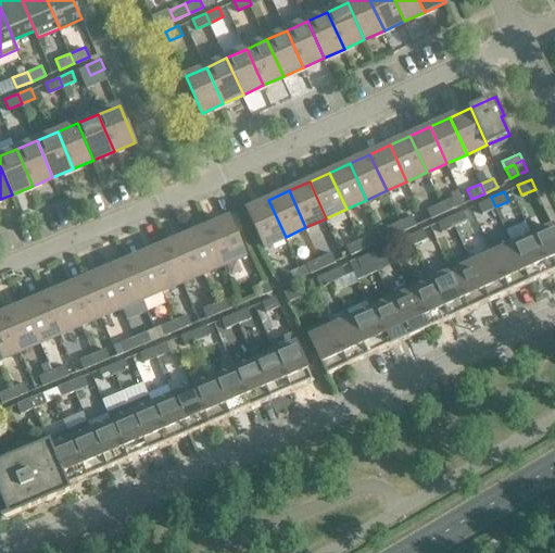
[(453,196),(440,202),(444,212),(457,205),(453,196)]
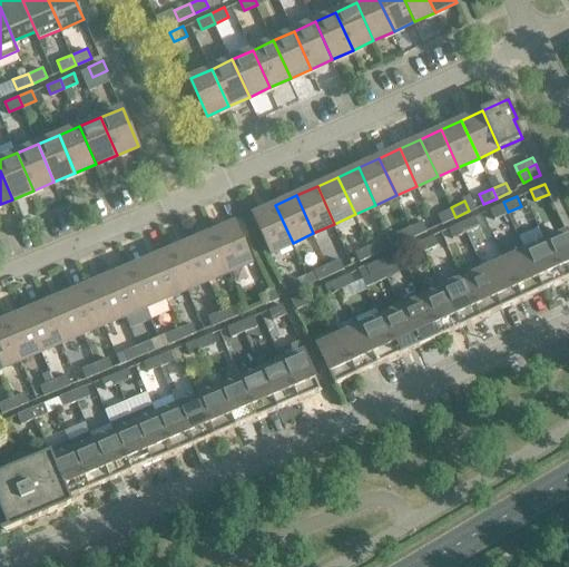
[(508,212),(503,202),(490,208),(494,217),(508,212)]
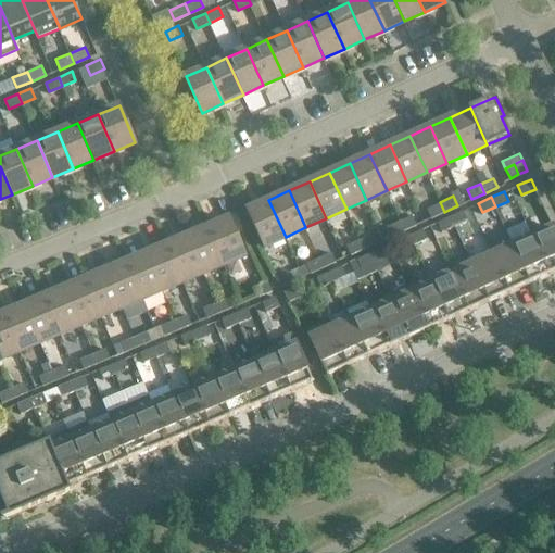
[(286,237),(268,200),(248,210),(265,247),(286,237)]
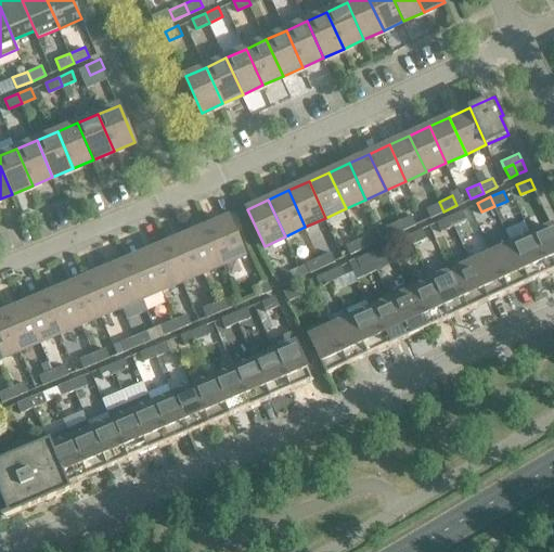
[(443,212),(439,202),(426,207),(430,217),(443,212)]
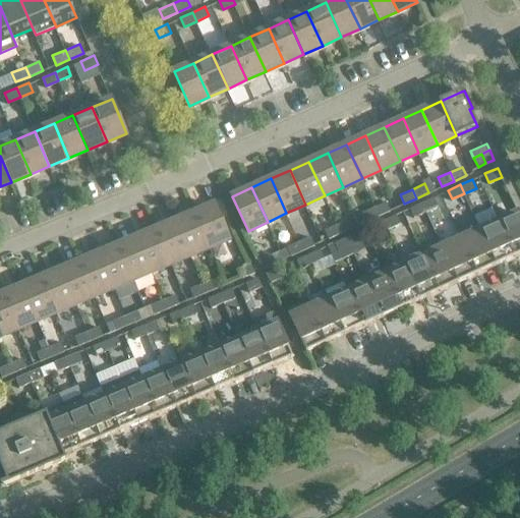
[(439,205),(435,196),(422,202),(426,211),(439,205)]
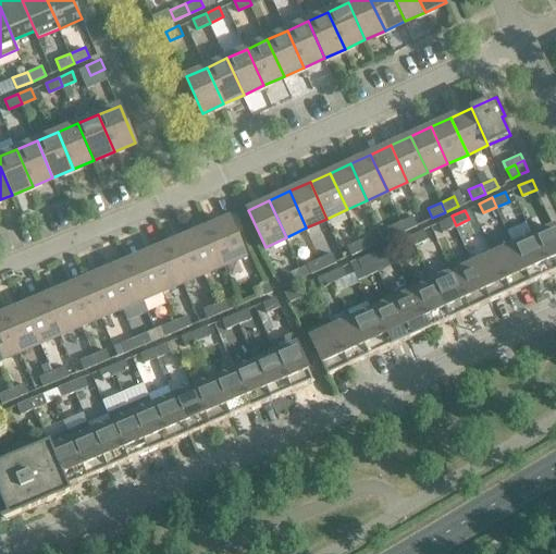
[(414,214),(400,221),(405,230),(418,224),(414,214)]
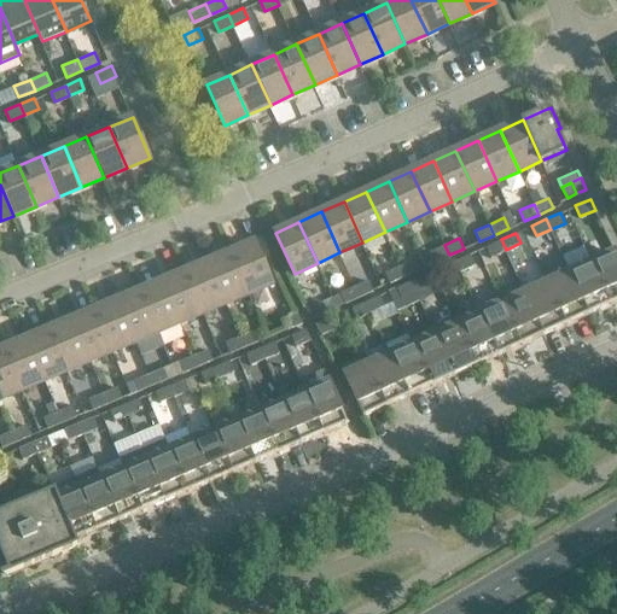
[(506,250),(501,239),(487,246),(492,256),(506,250)]
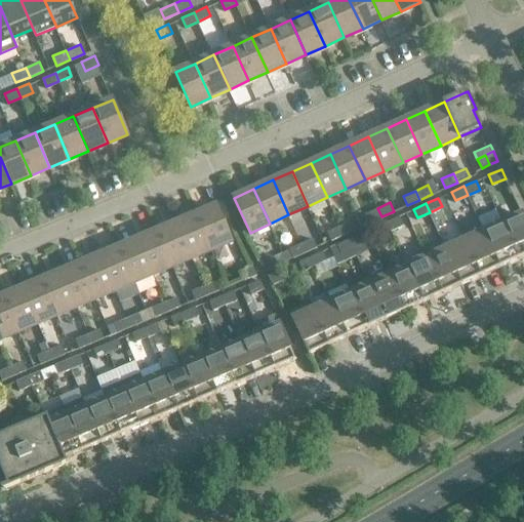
[(216,205),(197,213),(211,249),(232,240),(216,205)]
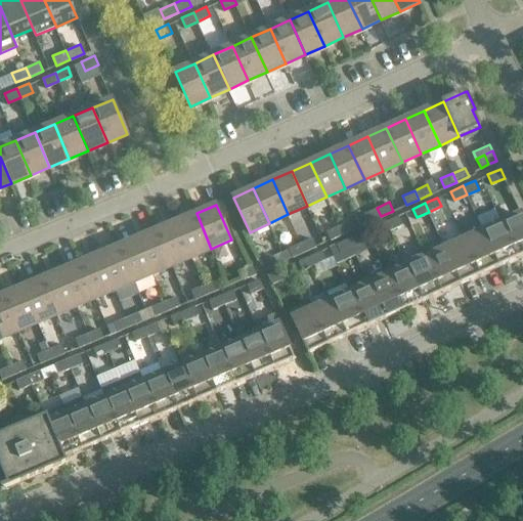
[(381,216),(377,208),(364,213),(368,222),(381,216)]
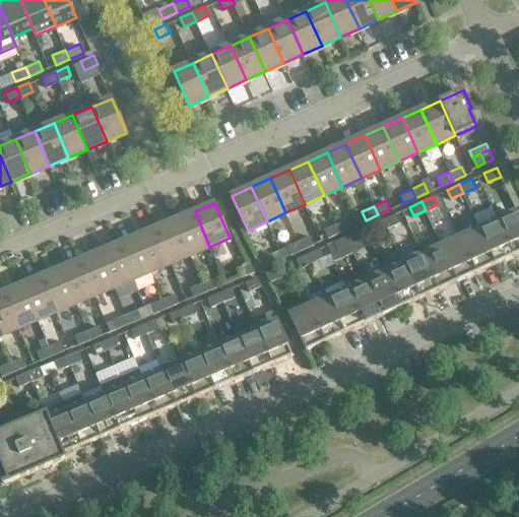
[(209,247),(195,211),(176,219),(190,255),(209,247)]
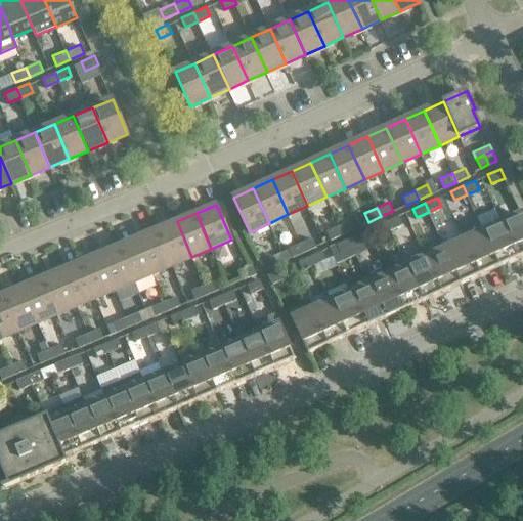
[(522,213),(503,222),(518,256),(522,254),(522,213)]
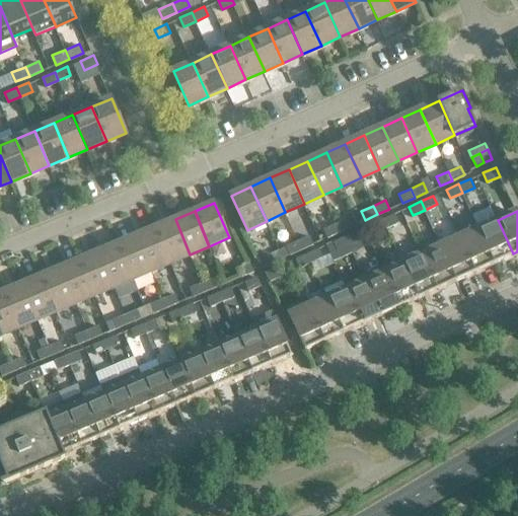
[(399,222),(395,213),(383,218),(387,227),(399,222)]
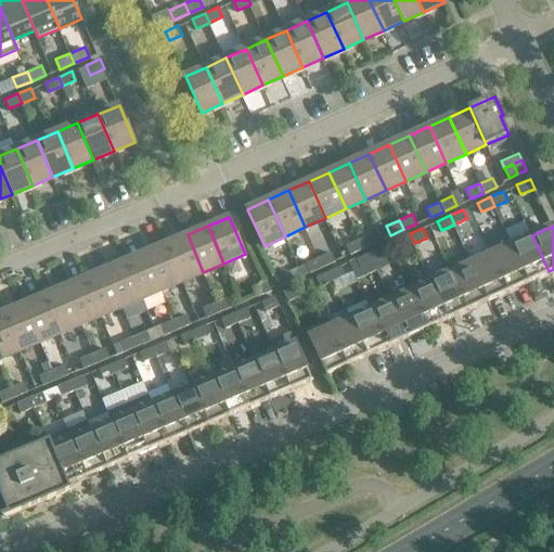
[(372,232),(359,239),(363,247),(376,242),(372,232)]
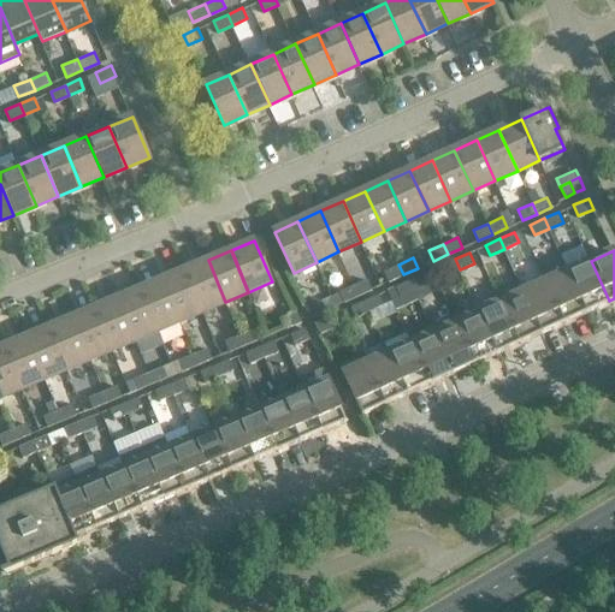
[(460,269),(455,259),(441,266),(445,275),(460,269)]
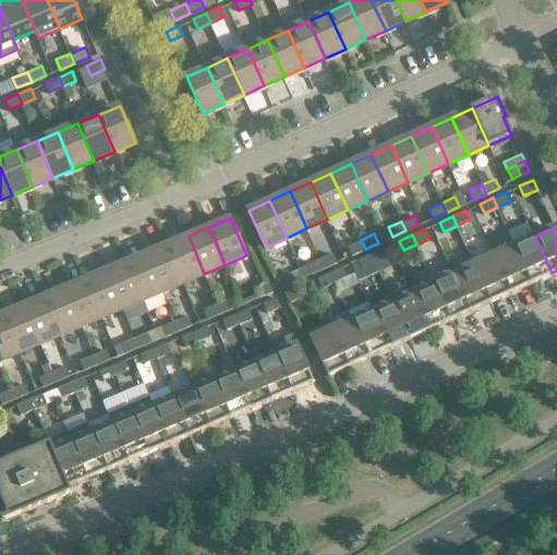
[(204,274),(189,236),(168,244),(184,282),(204,274)]
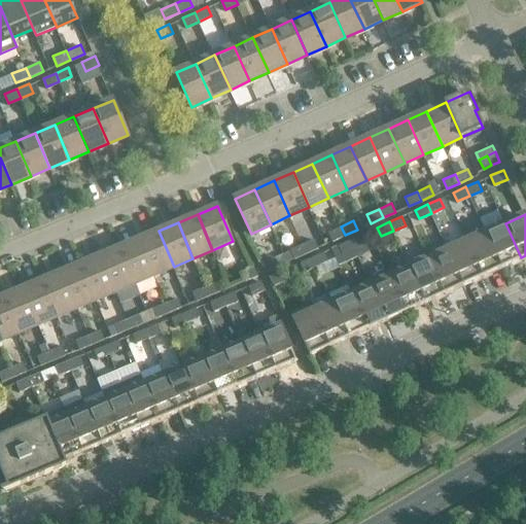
[(521,257),(505,223),(486,232),(502,267),(521,257)]
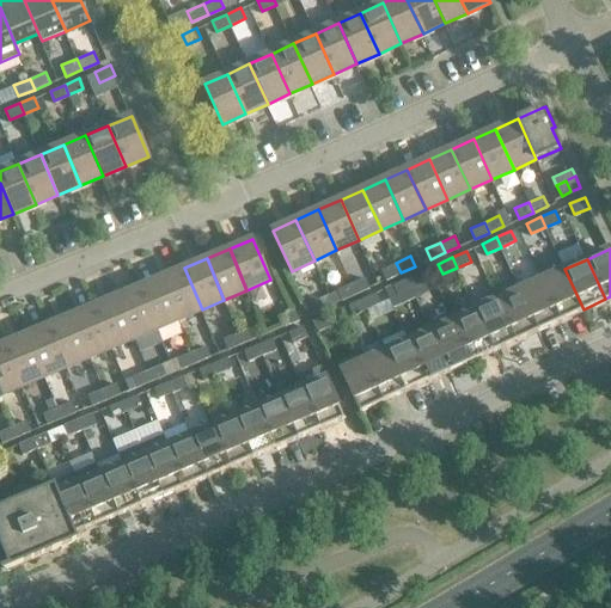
[(401,272),(396,263),(382,269),(386,280),(401,272)]
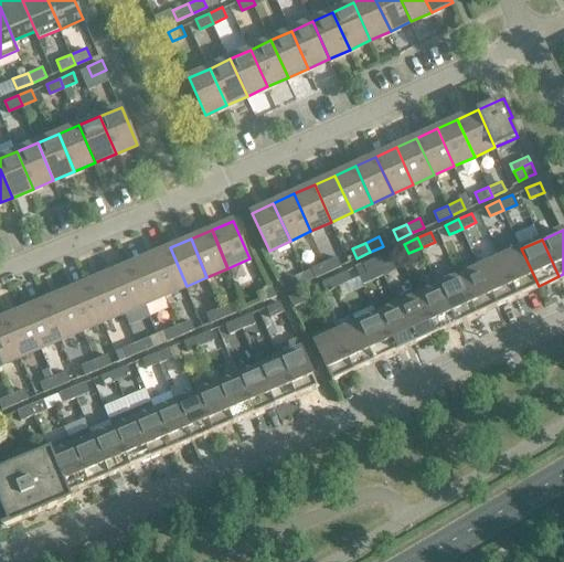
[(187,286),(170,247),(149,256),(166,295),(187,286)]
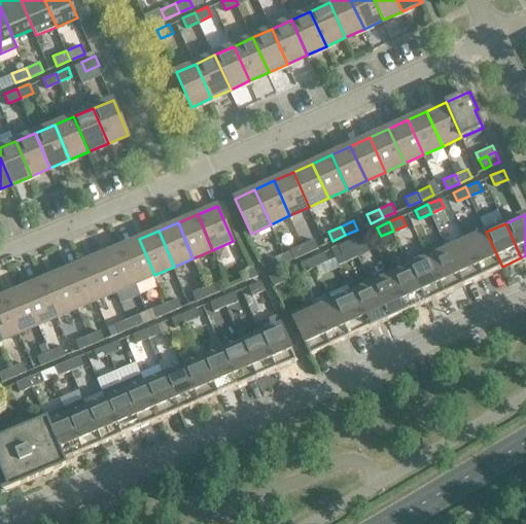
[(502,267),(486,232),(467,241),(483,275),(502,267)]
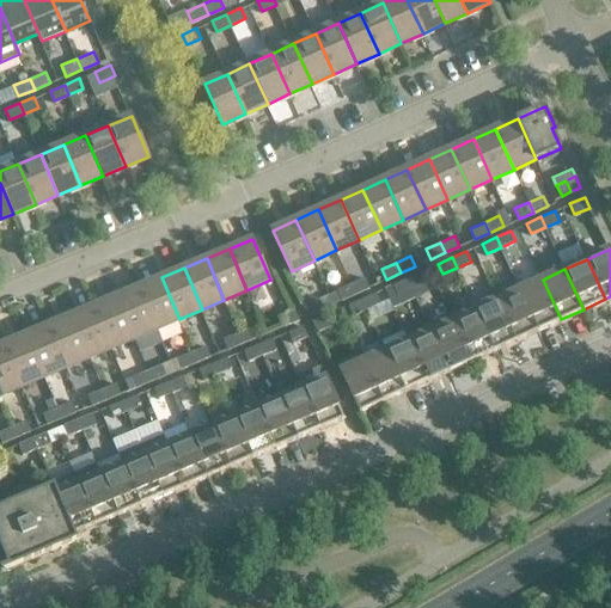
[(427,281),(422,271),(408,277),(413,288),(427,281)]
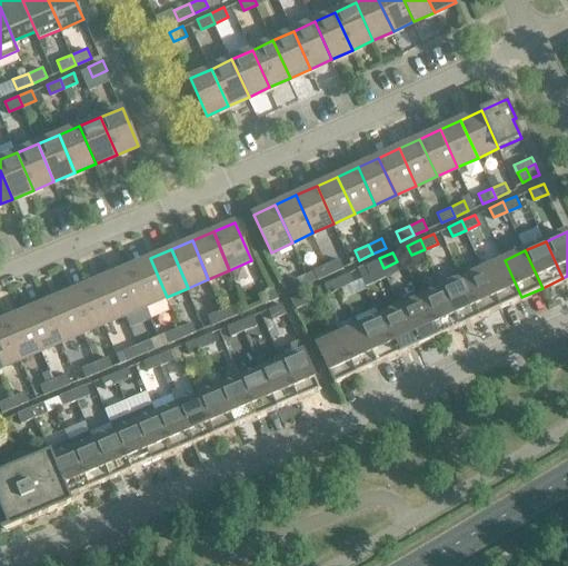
[(340,257),(327,264),(331,272),(345,267),(340,257)]
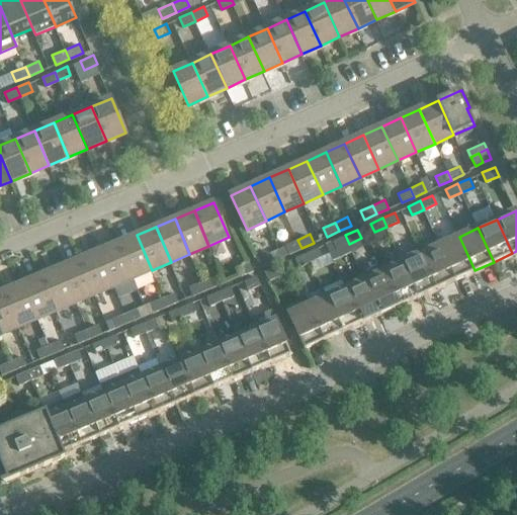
[(152,270),(137,235),(118,243),(133,278),(152,270)]
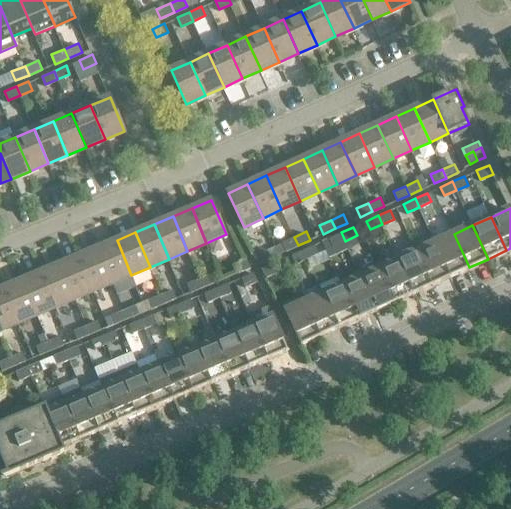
[(345,241),(341,232),(329,237),(333,246),(345,241)]
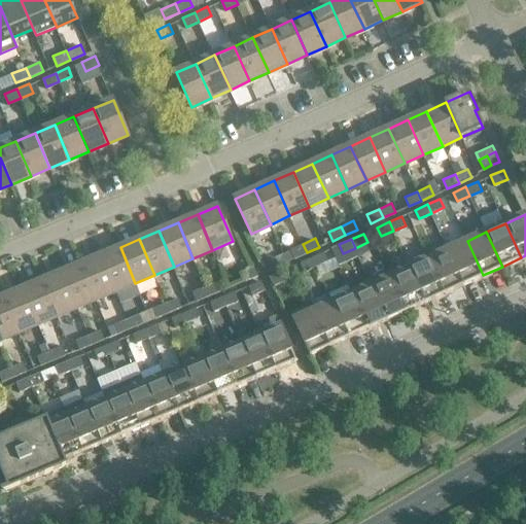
[(483,275),(467,241),(448,249),(463,284),(483,275)]
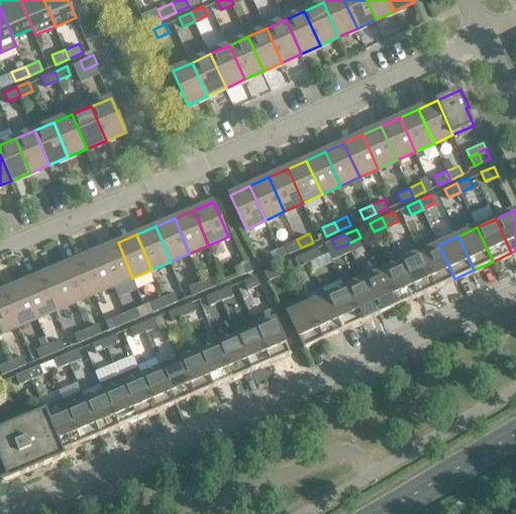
[(301,247),(297,239),(285,244),(289,253),(301,247)]
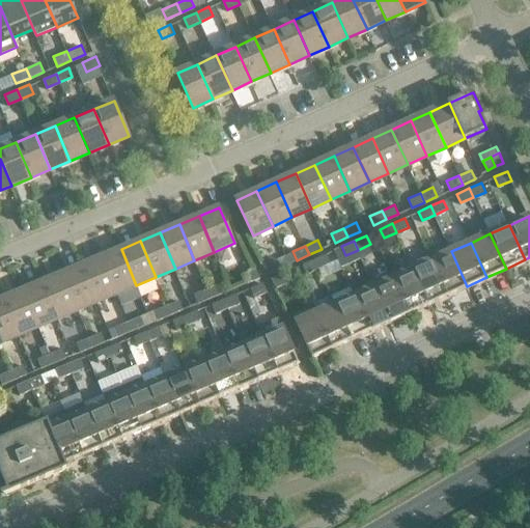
[(136,285),(121,249),(102,257),(116,294),(136,285)]
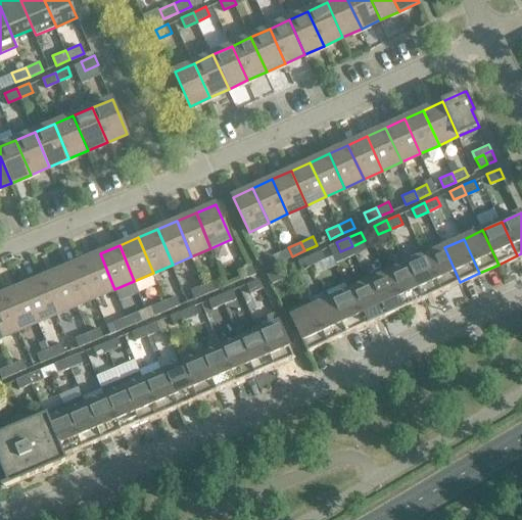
[(460,282),(444,247),(425,256),(441,290),(460,282)]
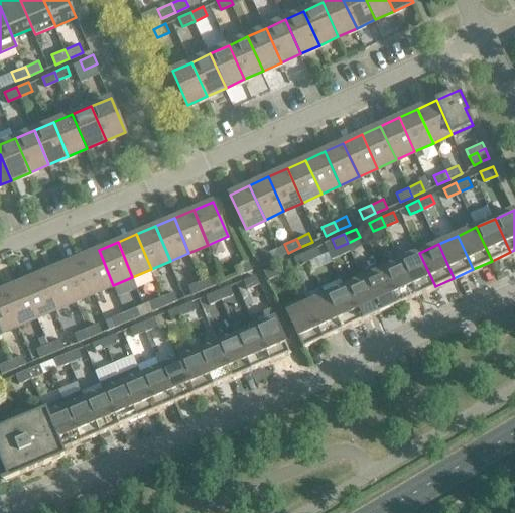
[(322,254),(317,246),(306,251),(310,260),(322,254)]
